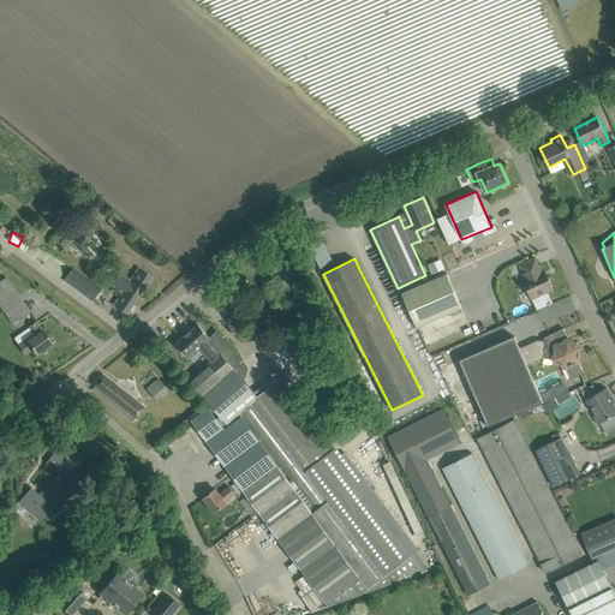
[(431,274),(445,267),(440,258),(428,264),(431,274)]
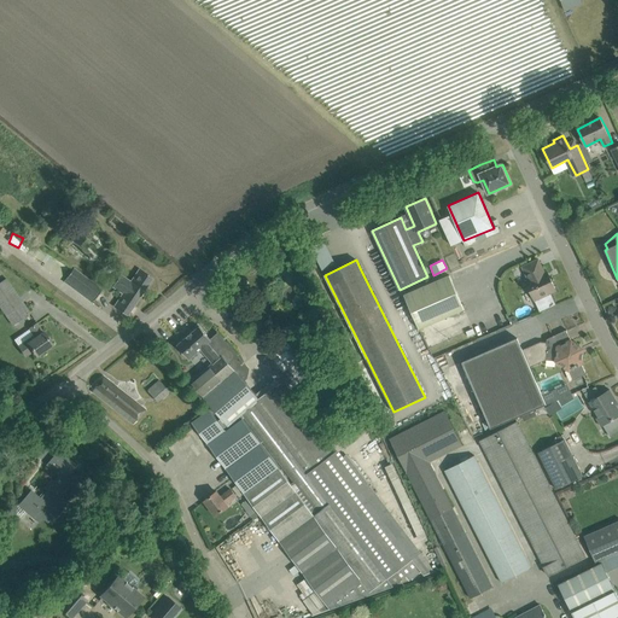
[(548,272),(544,273),(538,260),(523,267),(529,280),(526,281),(535,301),(557,291),(548,272)]
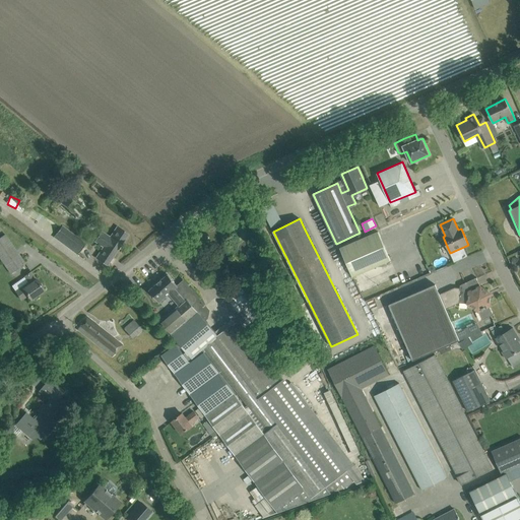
[(85,243),(83,245),(61,229),(62,225),(54,237),(77,255),(85,243)]
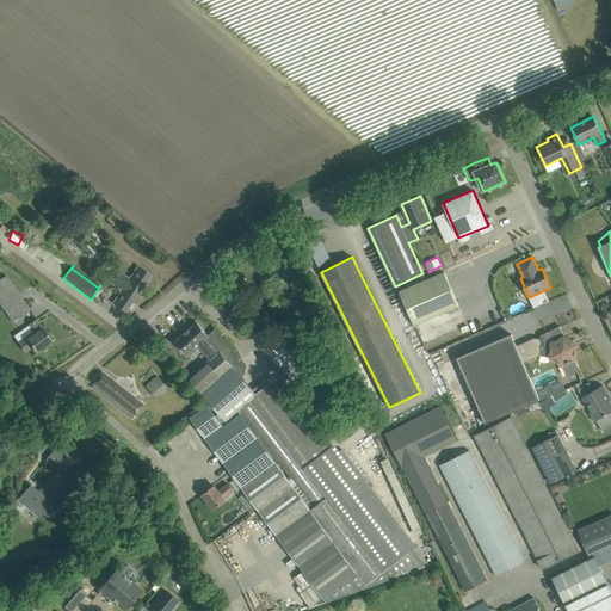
[(112,303),(127,312),(150,275),(137,266),(129,278),(119,271),(111,284),(121,290),(112,303)]
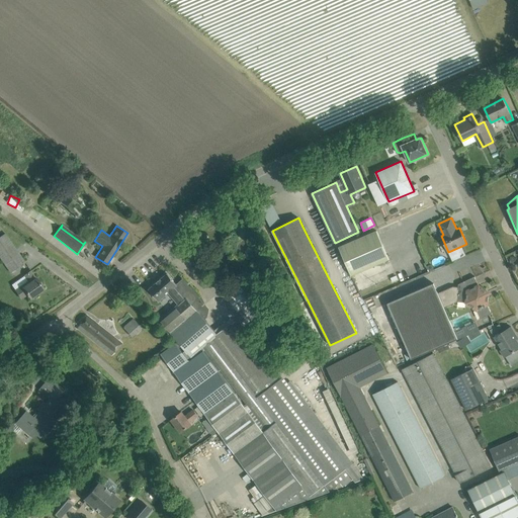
[(390,259),(377,231),(339,247),(351,275),(390,259)]
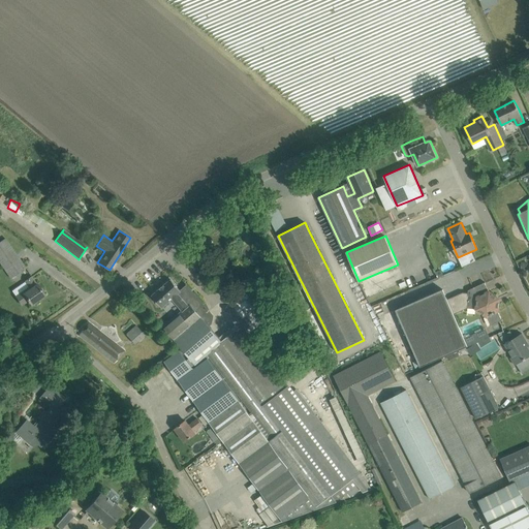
[(0,242),(0,263),(10,279),(26,268),(5,239),(0,242)]
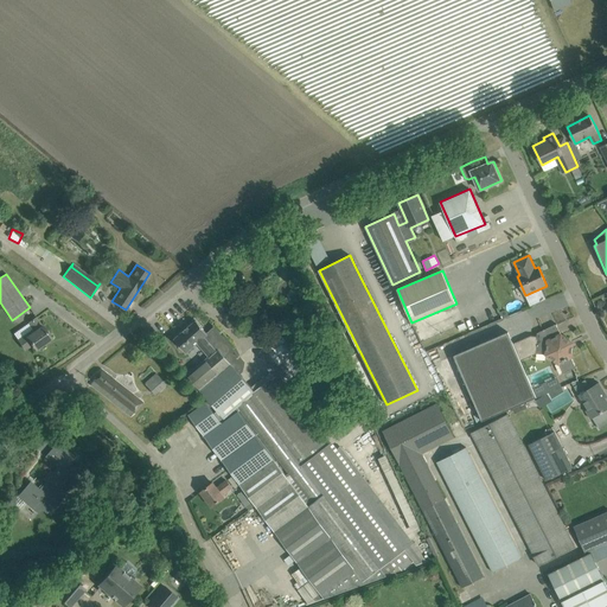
[(17,339),(25,351),(33,345),(36,350),(51,339),(37,318),(29,323),(33,328),(17,339)]
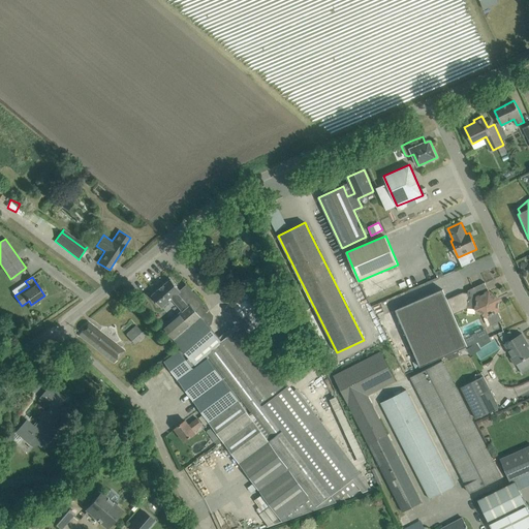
[(162,289),(154,297),(162,307),(173,299),(183,311),(189,305),(179,292),(181,290),(170,279),(163,285),(165,288),(162,290),(162,289)]
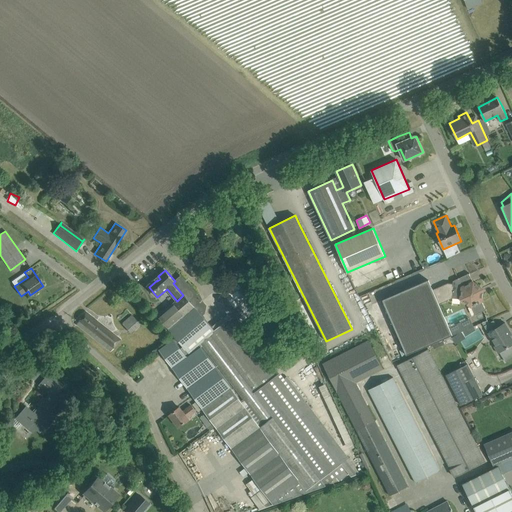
[(433,290),(439,304),(452,299),(452,298),(461,299),(472,307),(475,314),(475,315),(487,310),(486,309),(482,301),(483,289),(474,282),(470,274),(470,273),(458,279),(459,281),(456,282),(456,284),(448,283),(433,290)]
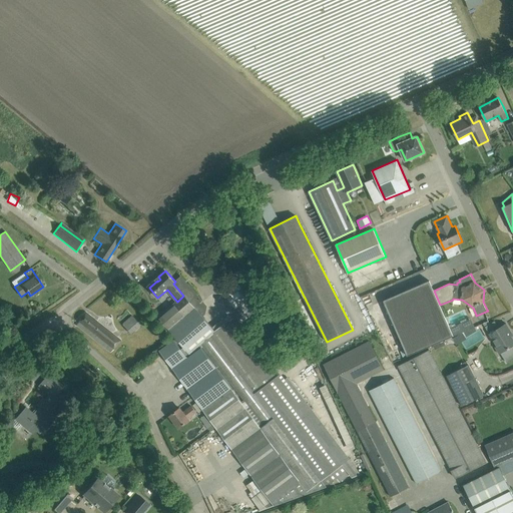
[(177,302),(158,317),(190,354),(203,343),(205,346),(201,349),(216,368),(187,389),(231,449),(275,506),(328,487),(338,480),(340,483),(351,475),(353,478),(362,474),(350,460),(287,378),(286,379),(281,373),(277,377),(270,367),(231,319),(215,332),(202,315),(205,313),(206,306),(181,277),(175,282),(173,284),(183,296),(177,302)]
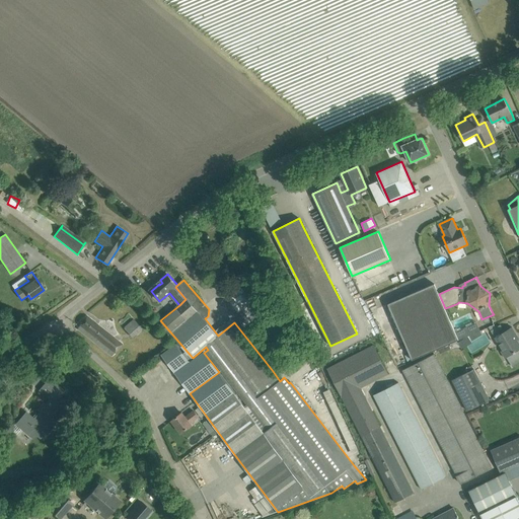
[(445,308),(439,294),(435,284),(388,304),(413,360),(459,340),(445,308)]
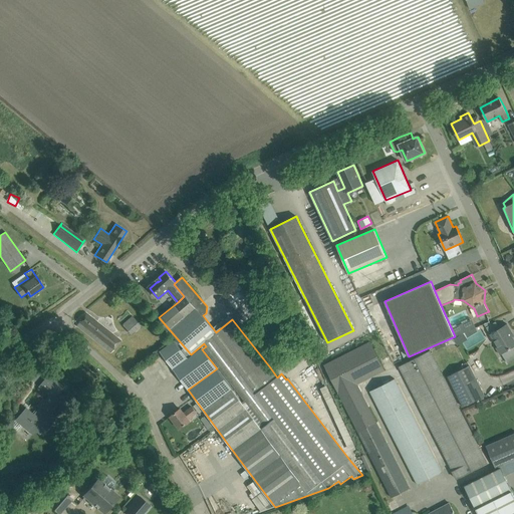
[(278,359),(288,371),(318,348),(316,345),(318,344),(296,299),(290,302),(306,336),(278,359)]
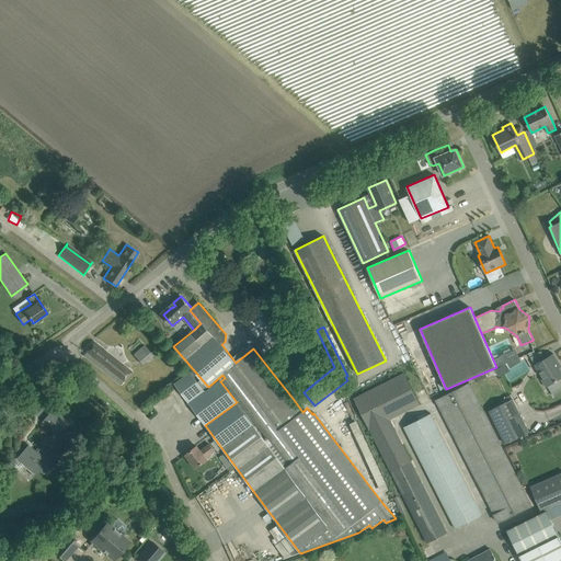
[(83,355),(121,385),(130,373),(93,343),(83,355)]
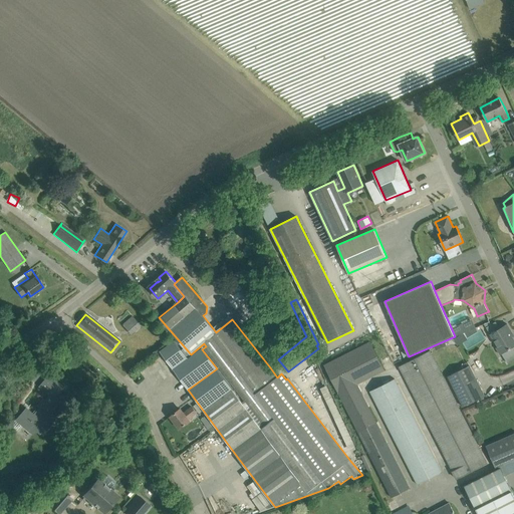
[(125,321),(121,325),(131,334),(135,331),(125,321)]
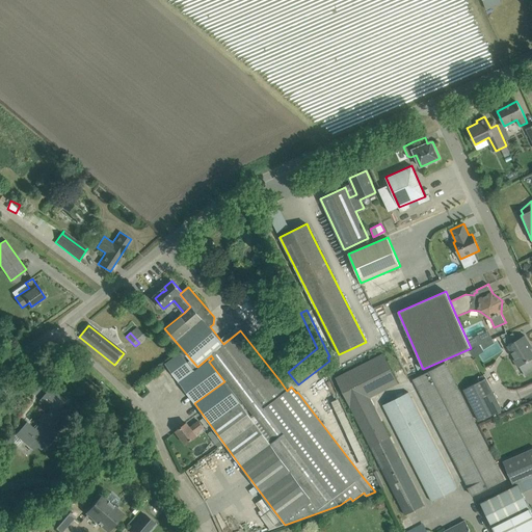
[(507,333),(501,335),(504,344),(510,342),(507,333)]
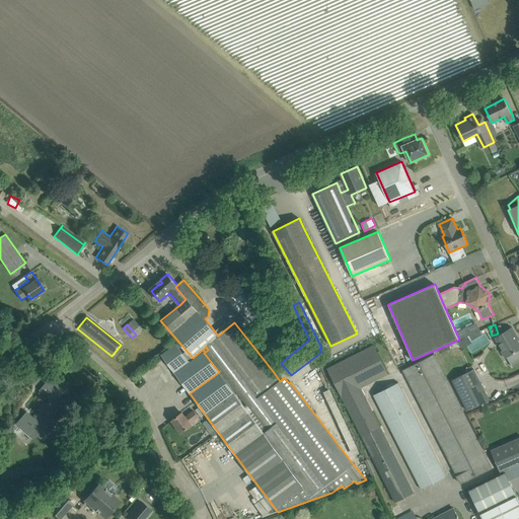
[(518,339),(518,338),(512,327),(496,338),(503,350),(501,351),(506,358),(518,350),(518,342),(518,340),(518,339)]
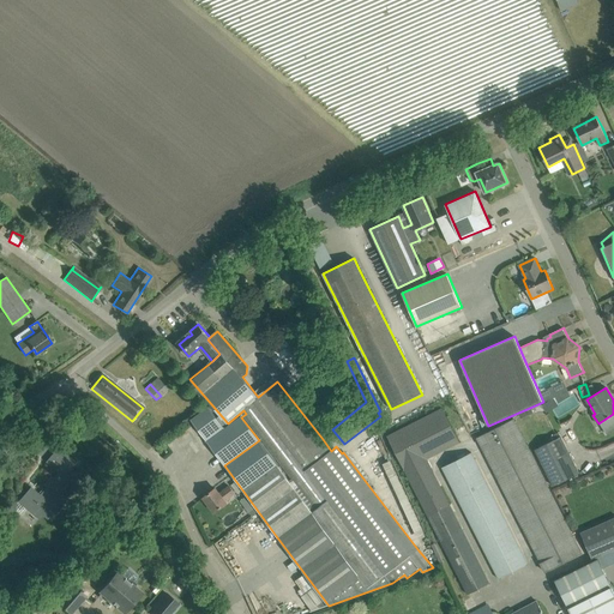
[(558,404),(554,398),(542,404),(546,411),(558,404)]
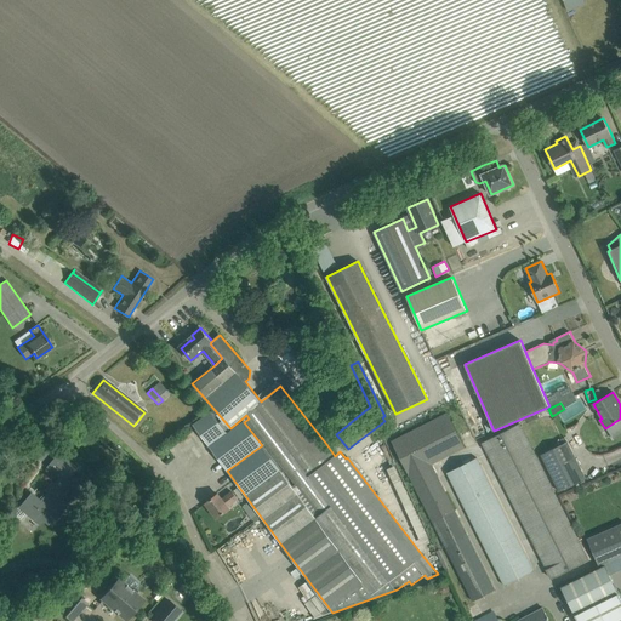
[(212,411),(193,425),(217,457),(227,471),(262,445),(244,422),(229,433),(212,411)]
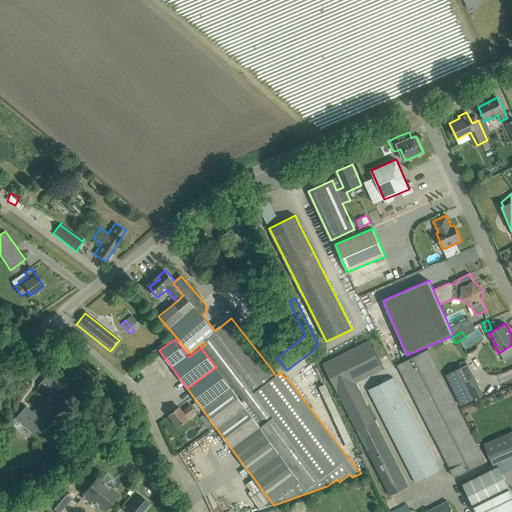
[(357,430),(390,495),(409,486),(375,420),(357,383),(384,369),(369,340),(323,363),(357,430)]
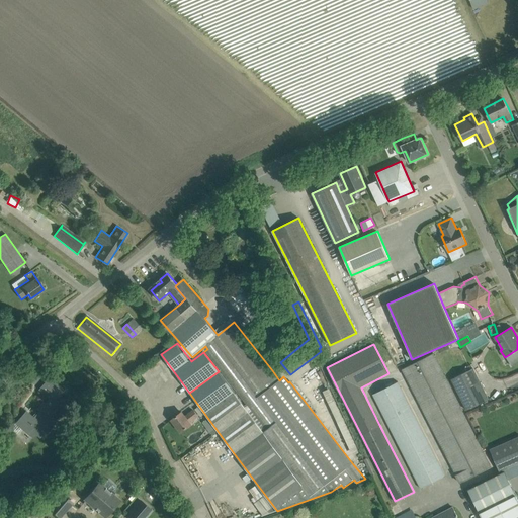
[(403,369),(460,483),(492,466),(433,353),(403,369)]
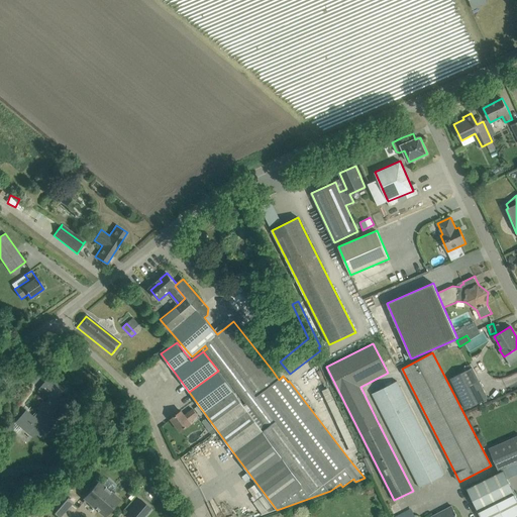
[(64,362),(72,367),(77,359),(69,354),(64,362)]
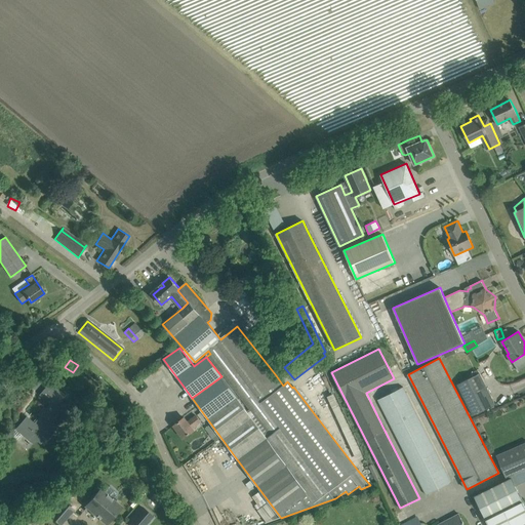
[(495,404),(480,373),(457,385),(473,415),(495,404)]
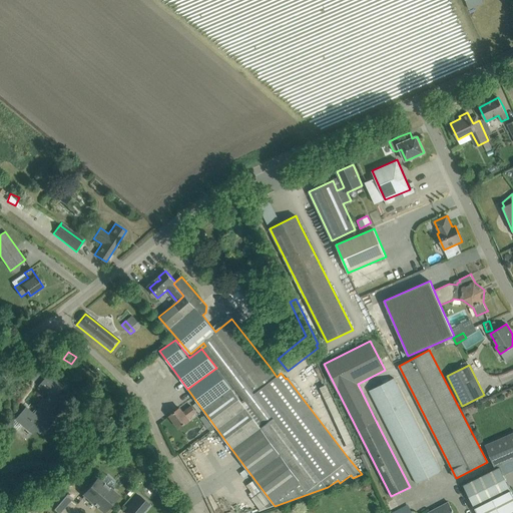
[(46,429),(50,425),(56,418),(51,413),(55,408),(53,407),(63,396),(58,392),(63,387),(49,375),(39,386),(49,394),(44,400),(43,398),(37,405),(39,407),(33,414),(26,408),(18,417),(22,421),(20,423),(31,432),(33,429),(38,434),(44,427),(46,429)]
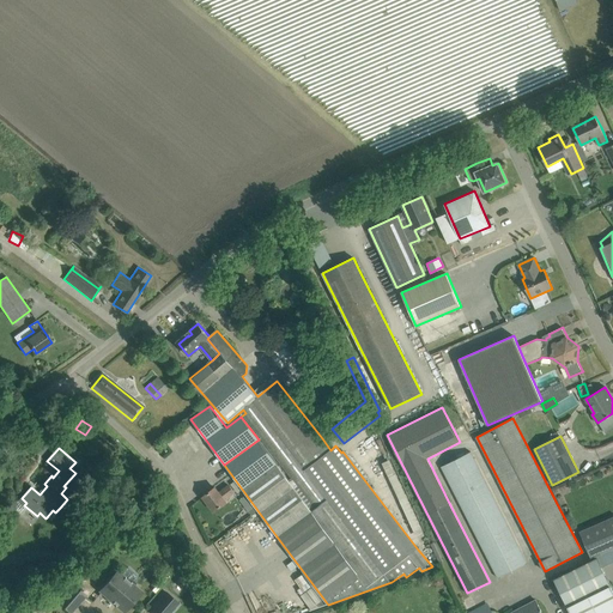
[(442,467),(498,578),(528,563),(472,451),(442,467)]
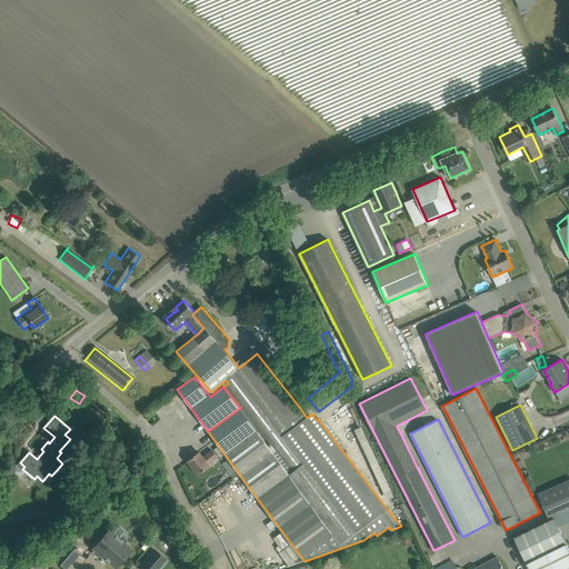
[(189,461),(199,475),(211,466),(210,465),(219,458),(213,451),(205,458),(201,452),(189,461)]
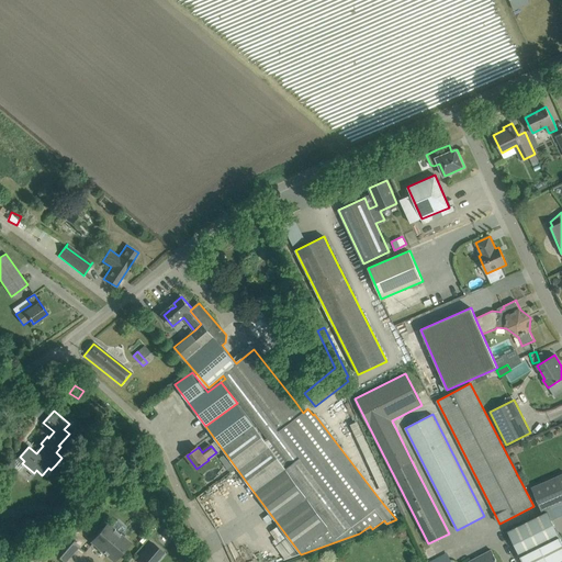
[(234,467),(225,453),(220,458),(228,471),(229,470),(233,467),(234,467)]
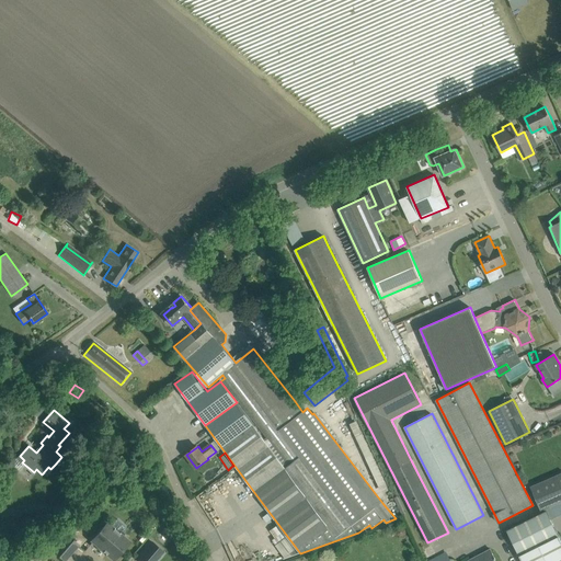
[(560,473),(530,487),(541,511),(560,502),(560,473)]
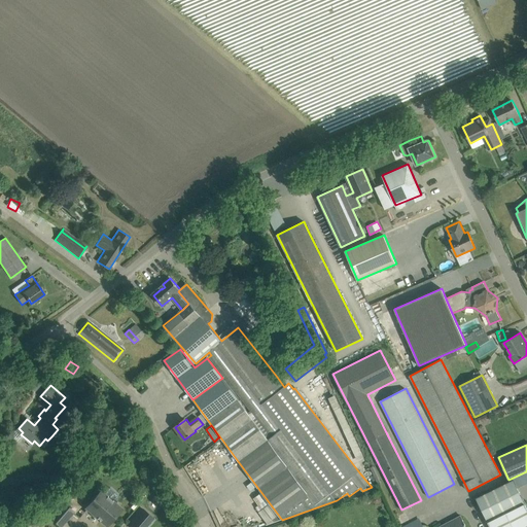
[(477,498),(490,526),(526,526),(526,507),(514,480),(477,498)]
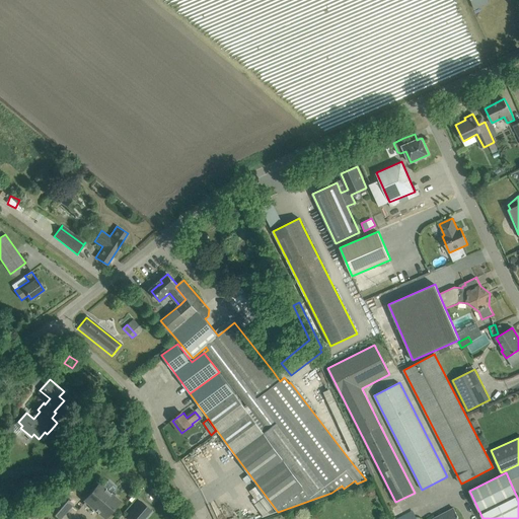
[(84,500),(105,518),(120,501),(99,484),(84,500)]
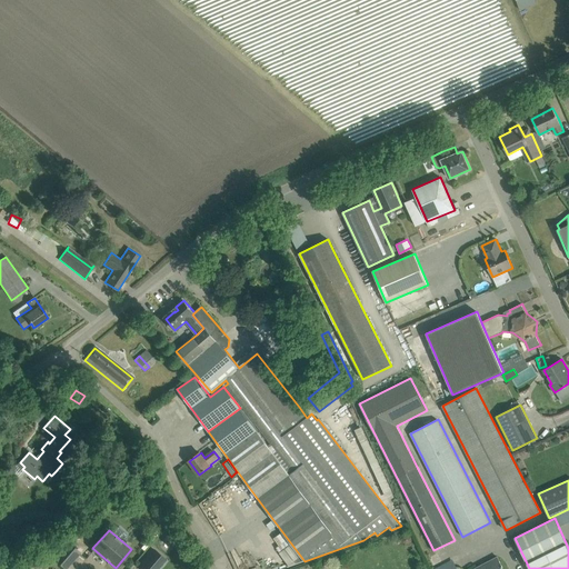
[(53,559),(66,568),(80,552),(69,542),(53,559)]
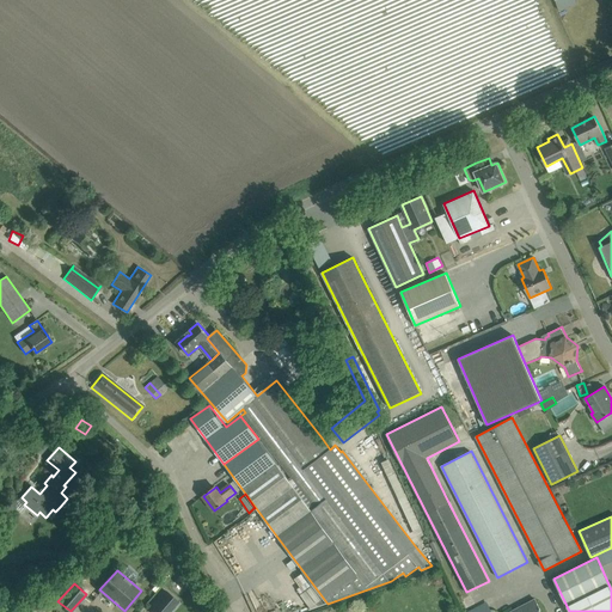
[(150,611),(151,611),(169,611),(178,601),(166,592),(150,611)]
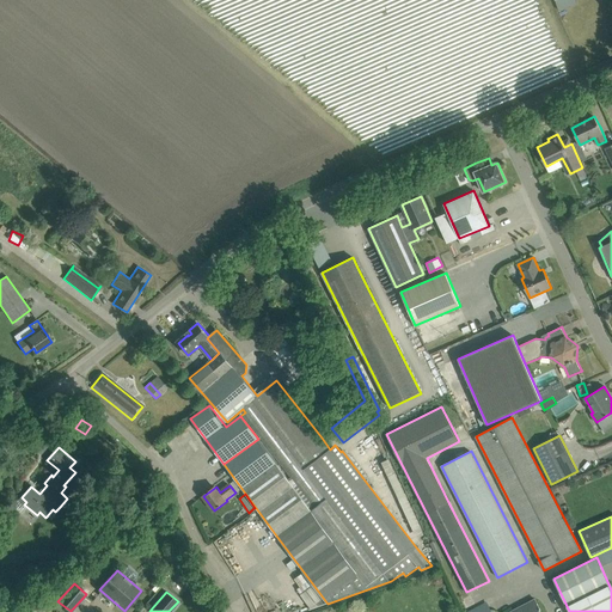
[(542,611),(536,599),(512,611),(542,611)]
